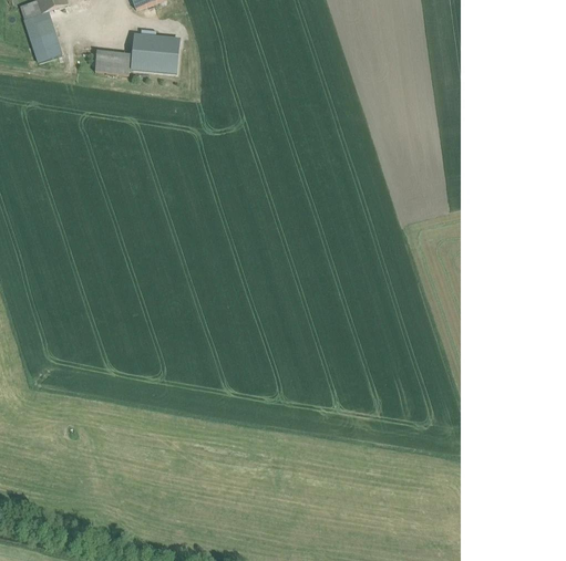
[(29,1),(33,14),(48,9),(68,2),(67,0),(33,0),(29,1)]
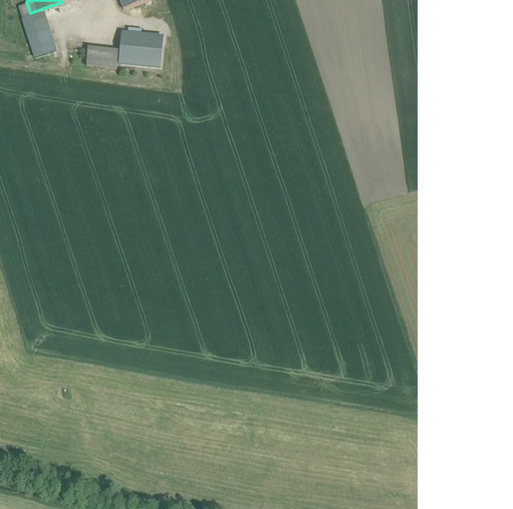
[(43,8),(30,13),(22,15),(34,54),(55,47),(43,8)]
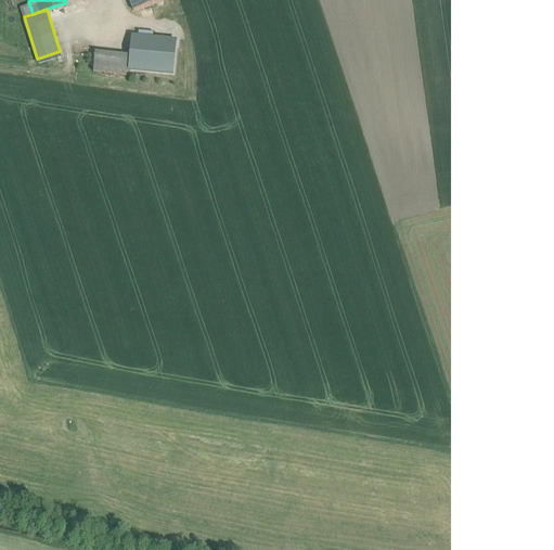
[(175,37),(132,33),(129,65),(172,69),(175,37)]
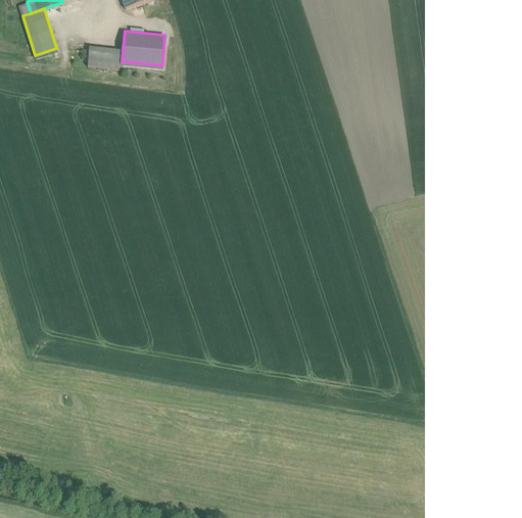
[(87,63),(117,66),(120,49),(89,46),(87,63)]
